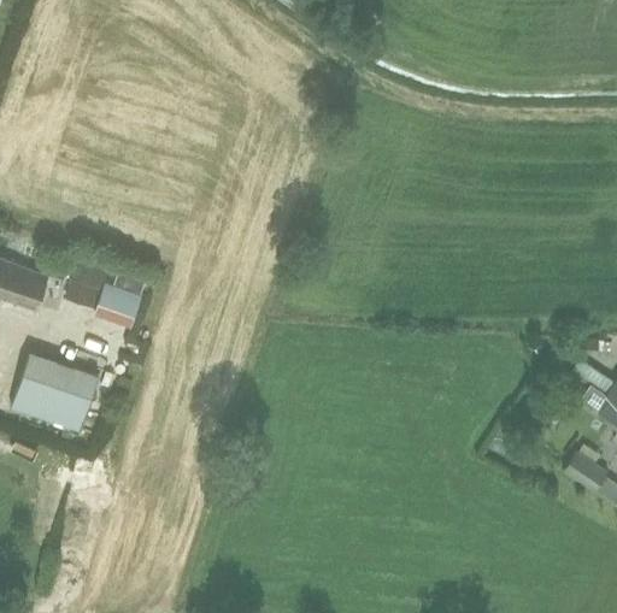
[(0,296),(36,310),(47,277),(0,260),(0,296)]
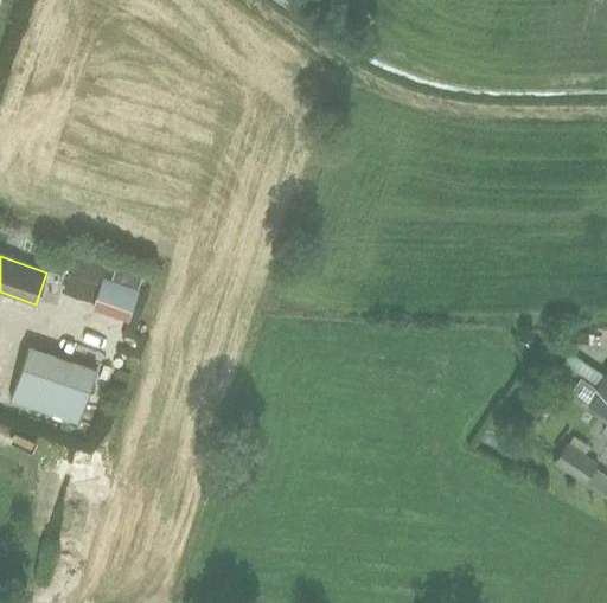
[(97,257),(89,303),(128,310),(134,281),(107,275),(109,260),(97,257)]
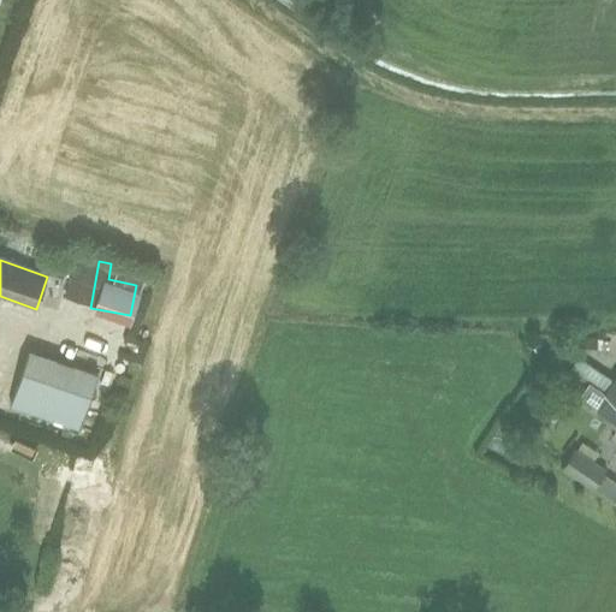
[(80,431),(99,375),(30,351),(11,406),(80,431)]
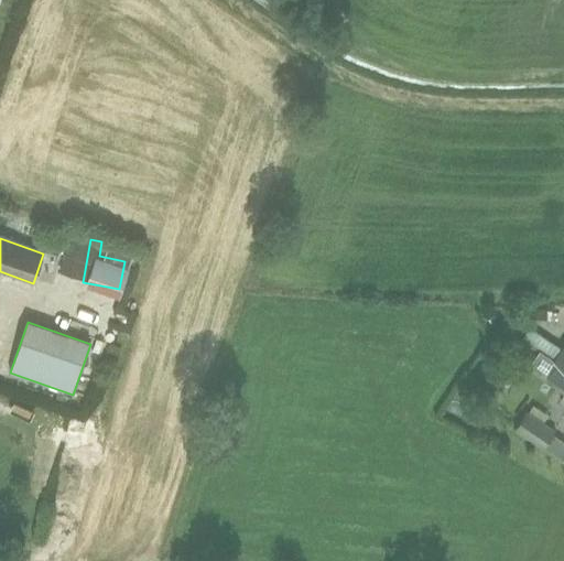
[(563,349),(563,352),(531,331),(523,340),(556,362),(555,363),(557,365),(546,379),(563,390),(563,396),(561,401),(563,403),(563,349)]
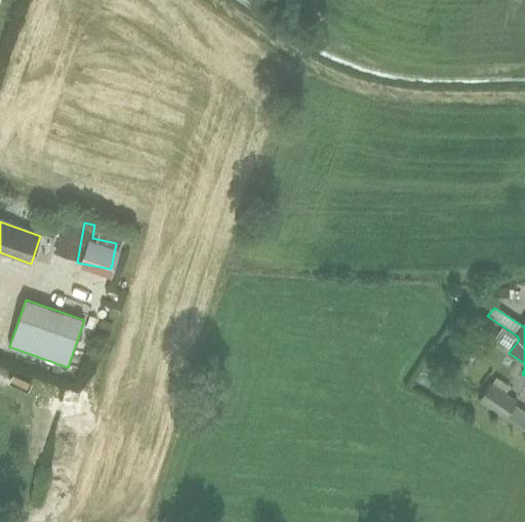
[(512,390),(497,378),(493,385),(491,384),(479,401),(507,420),(518,402),(508,395),(512,390)]
